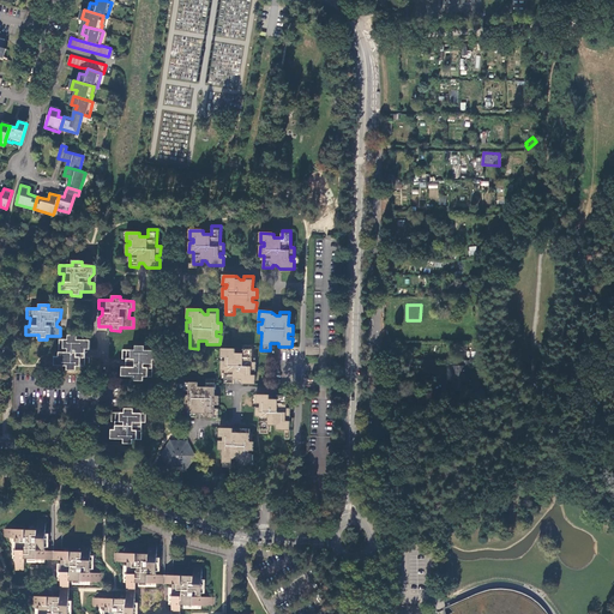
[(68,341),(60,339),(59,357),(55,357),(54,366),(67,366),(67,371),(77,371),(77,366),(89,367),(90,359),(85,359),(85,355),(85,353),(90,349),(90,341),(78,341),(78,336),(68,336),(68,341)]
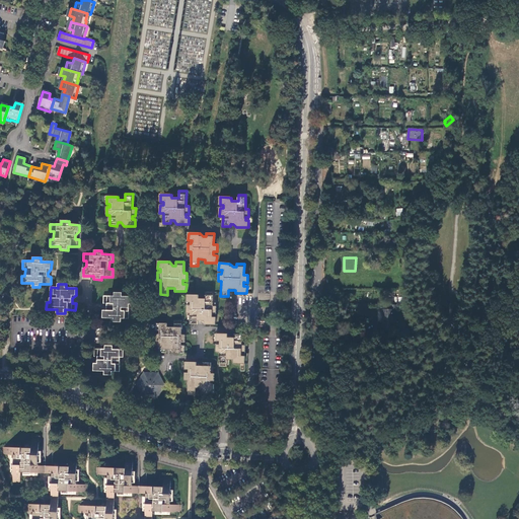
[(191,314),(190,324),(198,324),(198,321),(200,321),(201,321),(205,325),(216,325),(216,318),(213,318),(213,315),(216,315),(216,307),(213,307),(214,293),(206,292),(206,299),(199,299),(199,296),(188,295),(188,303),(191,303),(191,306),(188,306),(187,314),(191,314)]
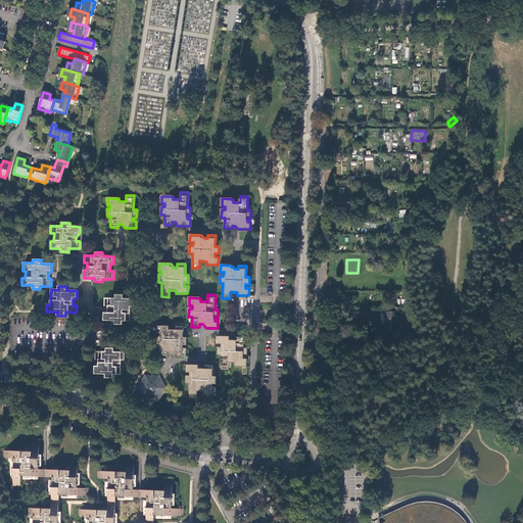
[(115,298),(104,298),(104,305),(107,305),(107,308),(107,311),(104,314),(103,321),(114,321),(114,325),(123,325),(123,322),(130,322),(130,306),(134,306),(134,299),(123,299),(123,295),(115,295),(115,298)]
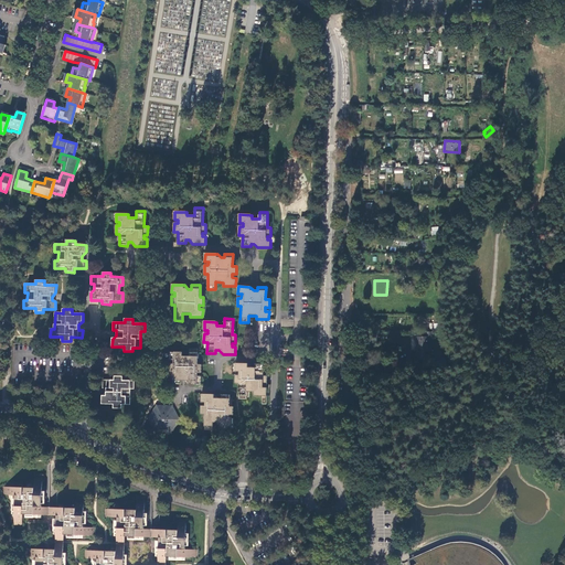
[(416,337),(416,359),(429,359),(429,337),(433,337),(433,331),(425,331),(425,337),(416,337)]
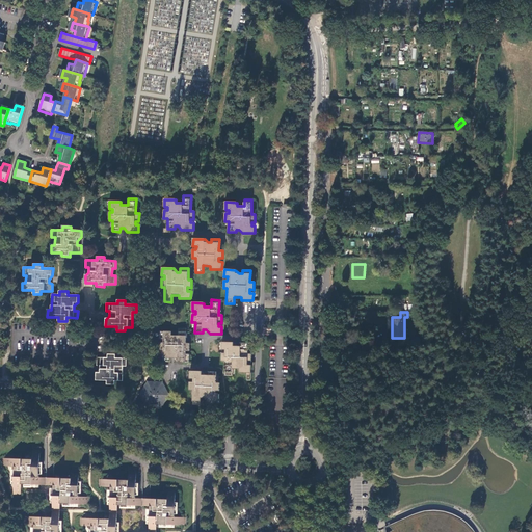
[(77,340),(77,333),(77,325),(12,323),(11,338),(11,356),(11,364),(76,366),(77,354),(77,340)]
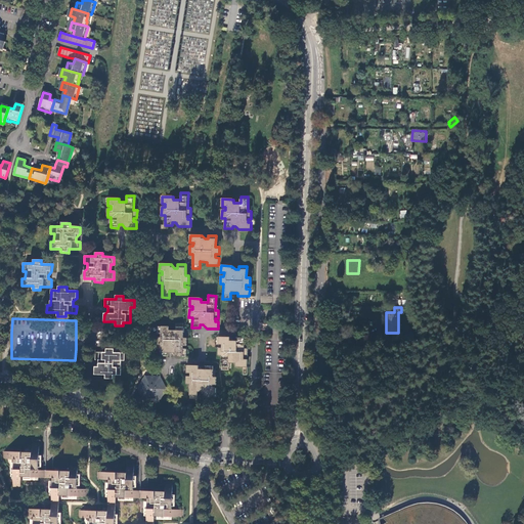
[(161,346),(161,356),(168,356),(168,353),(170,353),(172,353),(175,357),(186,357),(186,350),(183,350),(183,346),(186,347),(186,339),(183,339),(184,323),(176,323),(176,331),(169,331),(169,328),(158,328),(158,335),(161,335),(161,338),(158,338),(158,346),(161,346)]
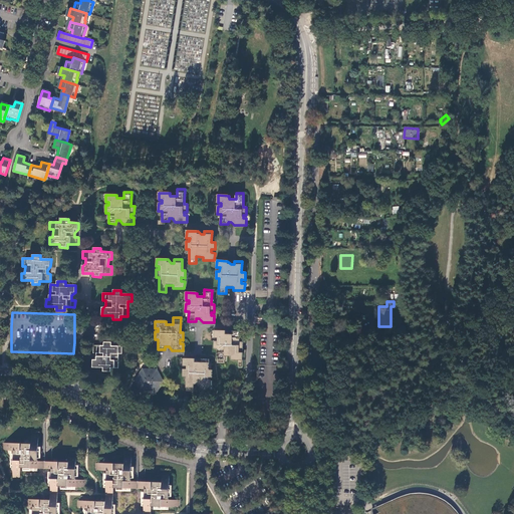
[(217,348),(216,362),(224,363),(224,356),(231,357),(231,360),(238,360),(242,360),(242,353),(239,353),(239,349),(242,349),(242,342),(239,342),(240,331),(232,331),(232,334),(231,334),(229,334),(226,331),(214,330),(214,337),(217,337),(217,341),(214,341),(214,348),(217,348)]
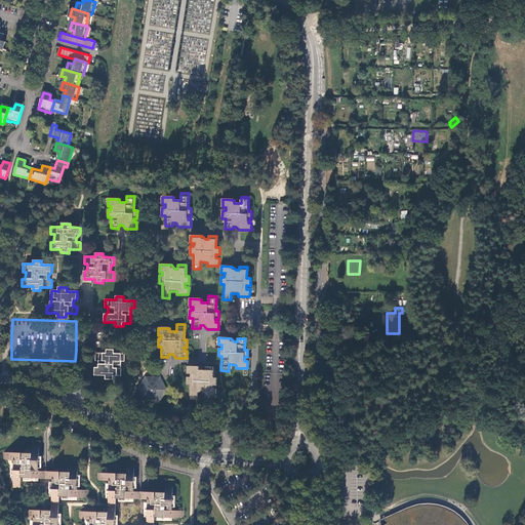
[(107,353),(95,353),(95,360),(98,361),(98,363),(98,365),(95,368),(95,375),(106,375),(106,379),(114,379),(114,375),(121,376),(122,361),(125,361),(125,354),(114,354),(114,350),(107,350),(107,353)]
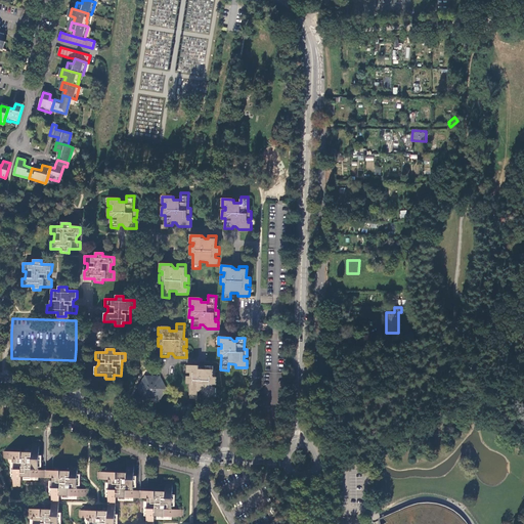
[(189,384),(189,399),(197,399),(198,392),(205,393),(204,395),(216,396),(216,389),(213,388),(213,385),(216,385),(216,378),(213,378),(213,366),(205,366),(205,369),(204,369),(202,369),(199,366),(187,365),(187,374),(190,374),(190,377),(187,377),(186,384),(189,384)]
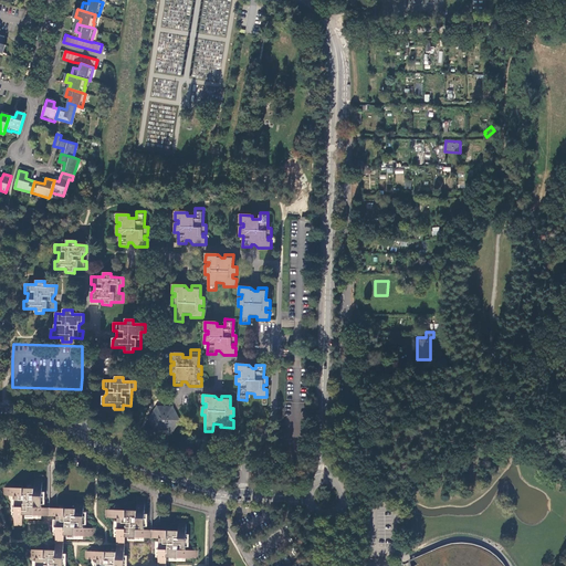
[(156,406),(148,420),(156,435),(159,428),(168,429),(171,435),(180,420),(173,407),(156,406)]
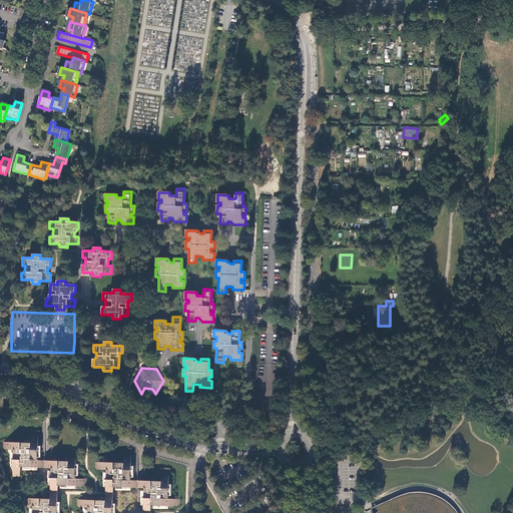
[(38,433),(31,432),(31,443),(3,443),(3,449),(14,450),(13,477),(20,478),(21,467),(28,467),(45,467),(45,461),(38,461),(38,433)]
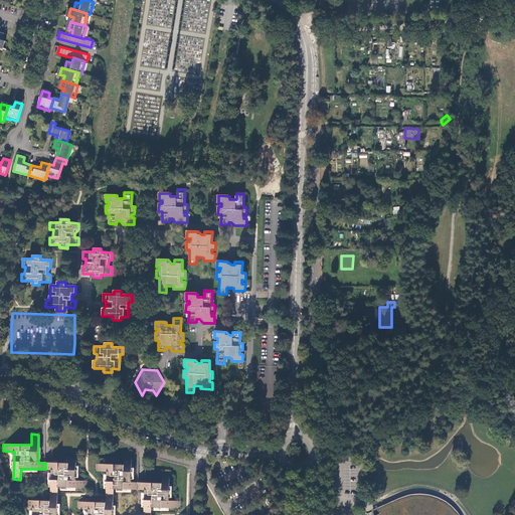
[(75,481),(76,453),(69,453),(69,463),(45,463),(45,469),(52,470),(51,476),(51,494),(57,494),(58,487),(87,488),(87,481),(75,481)]
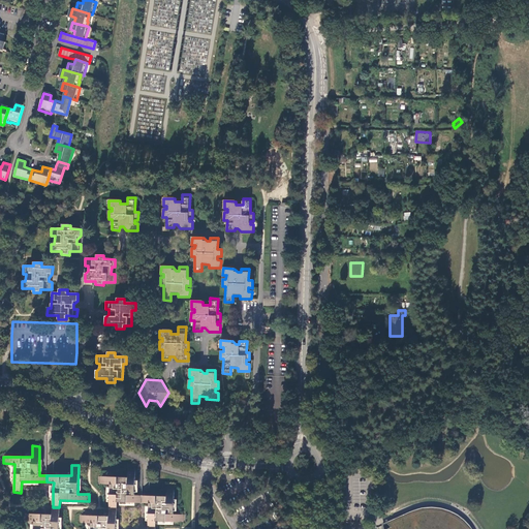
[(135,467),(128,467),(128,478),(99,477),(99,485),(111,485),(110,509),(116,509),(117,502),(124,503),(142,503),(142,496),(134,496),(135,467)]
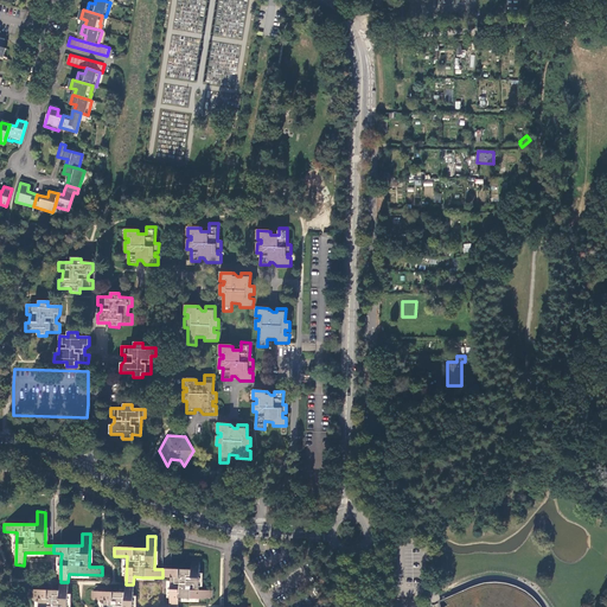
[(200,557),(192,557),(191,570),(163,569),(163,577),(171,577),(171,585),(170,606),(178,606),(178,599),(211,599),(211,590),(199,590),(200,557)]
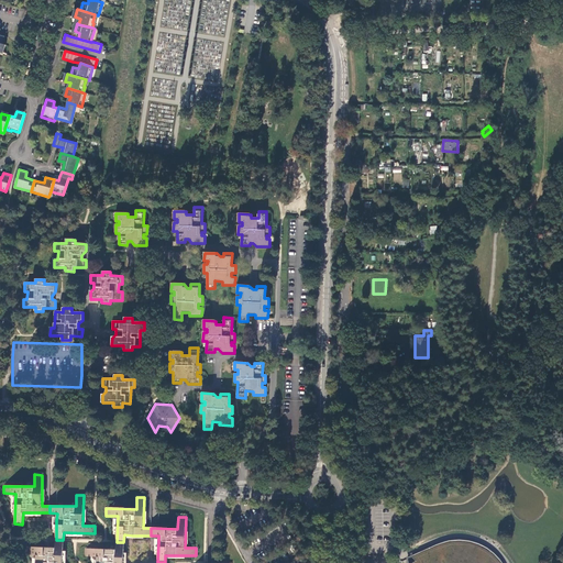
[(440,543),(410,555),(410,560),(410,562),(504,562),(505,562),(500,558),(497,553),(493,550),(489,548),(484,544),(477,542),(472,540),(467,540),(461,539),(455,539),(451,540),(446,542),(441,544),(440,543)]
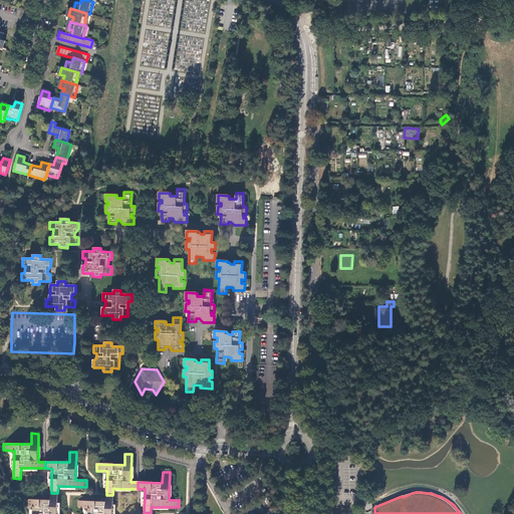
[(56,513),(57,493),(51,493),(51,500),(44,500),(23,500),(22,507),(33,507),(32,513),(56,513)]
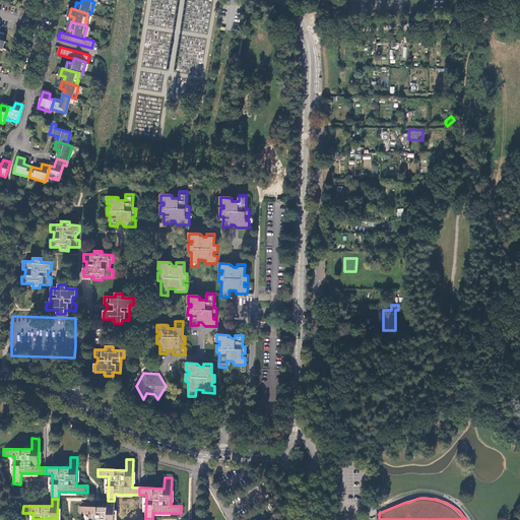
[(114,501),(108,501),(107,508),(78,507),(78,514),(89,514),(88,519),(114,519),(114,518),(114,501)]
